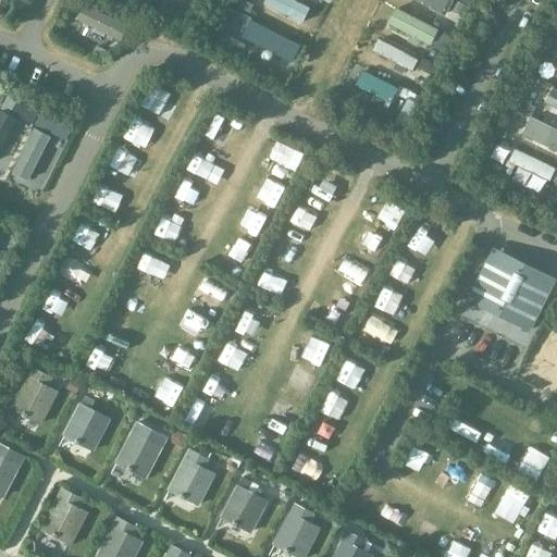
[(308,8),(292,0),(262,0),(261,2),(300,22),(308,8)]
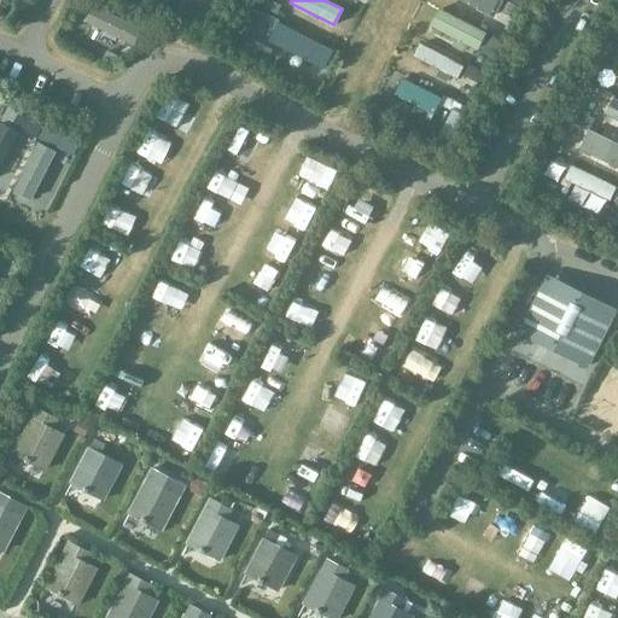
[(501,0),(500,0),(459,0),(491,17),(501,0)]
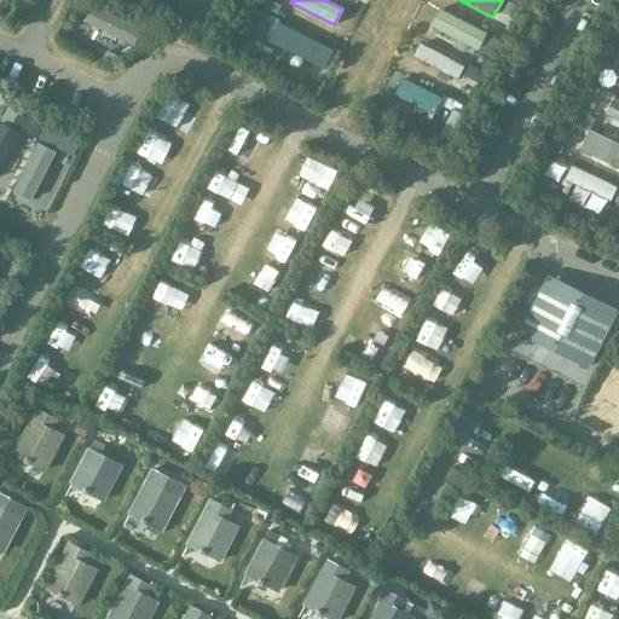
[(140,29),(91,4),(82,19),(132,45),(140,29)]
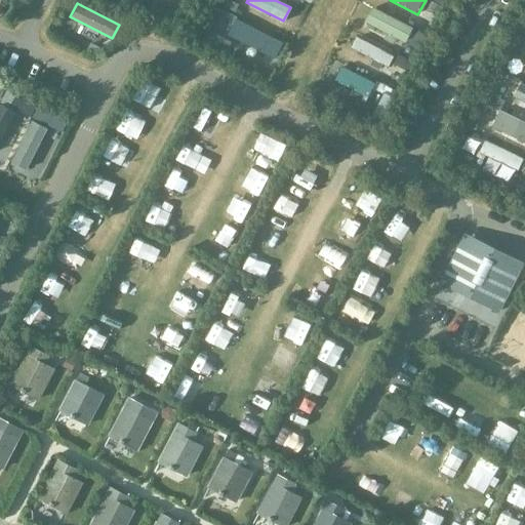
[(410,28),(372,6),(364,21),(403,42),(410,28)]
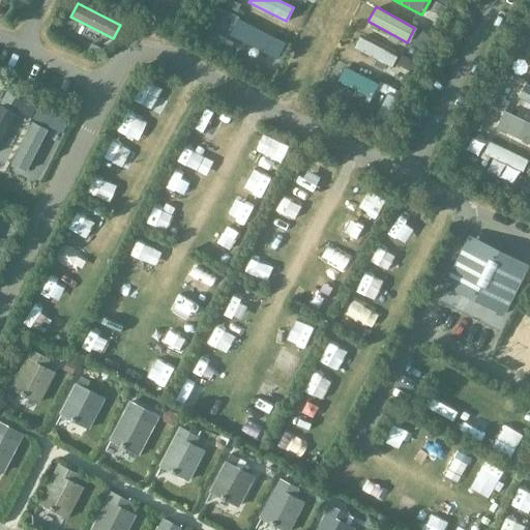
[(274,33),(238,15),(231,28),(267,47),(274,33)]
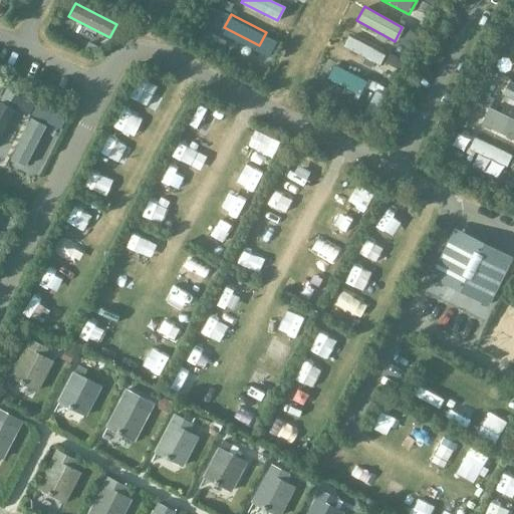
[(384,54),(347,35),(342,47),(378,65),(384,54)]
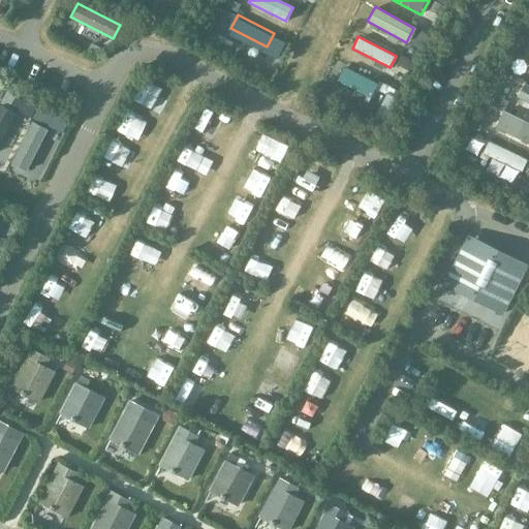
[(376,84),(343,67),(337,80),(369,96),(376,84)]
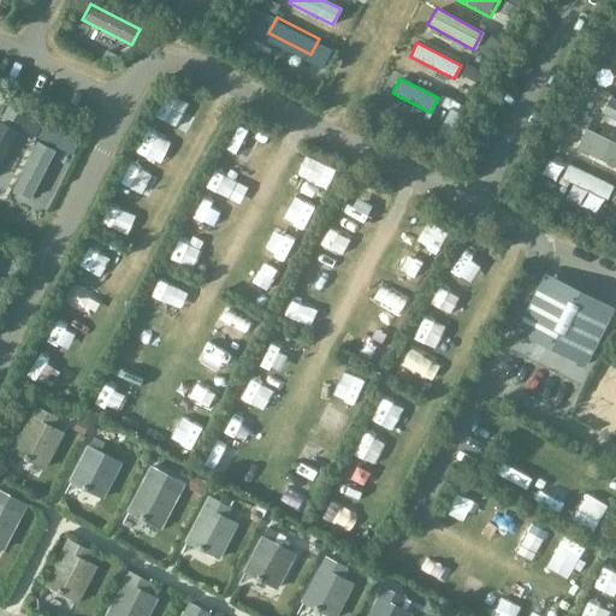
[(615,101),(609,98),(603,112),(615,118),(615,101)]
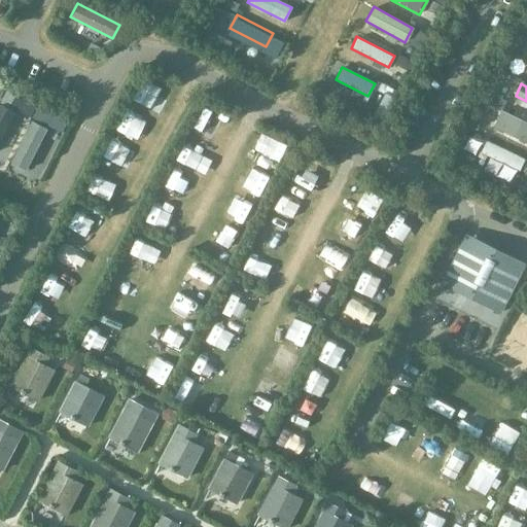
[(0,139),(13,112),(0,105),(0,139)]
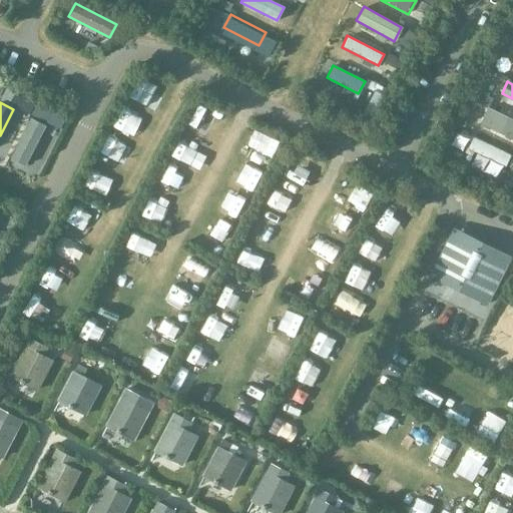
[(512,119),(487,106),(479,122),(512,138),(512,119)]
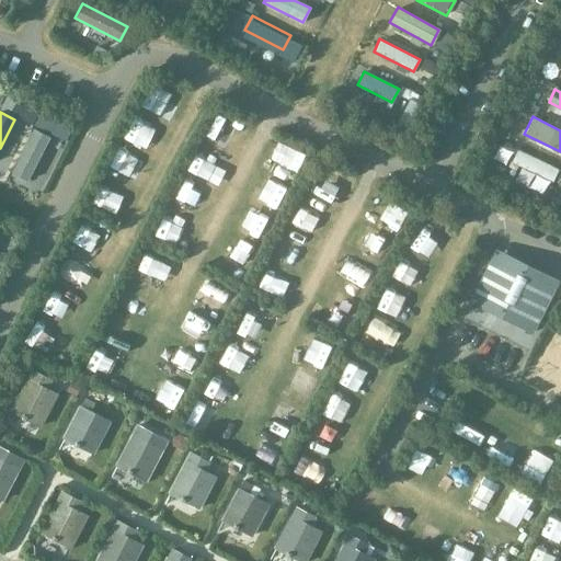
[(48,136),(34,128),(11,172),(26,181),(48,136)]
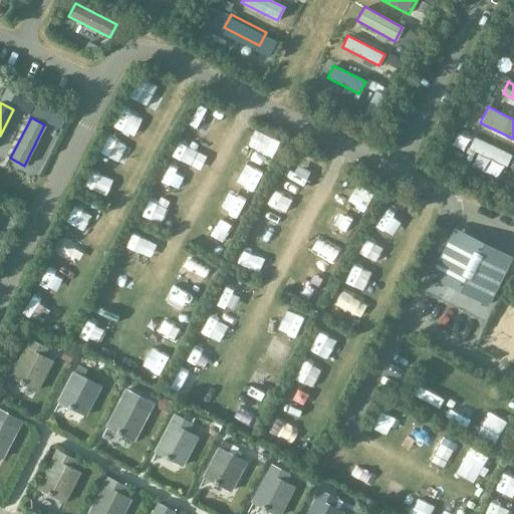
[(512,157),(474,138),(468,150),(506,168),(512,157)]
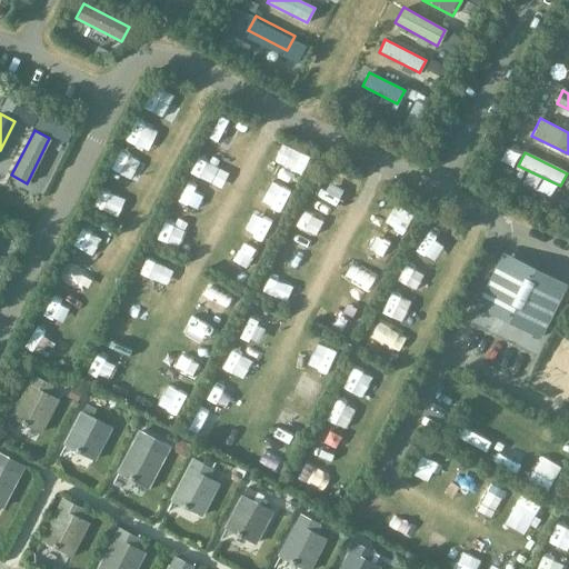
[(559,283),(510,258),(483,310),(533,335),(559,283)]
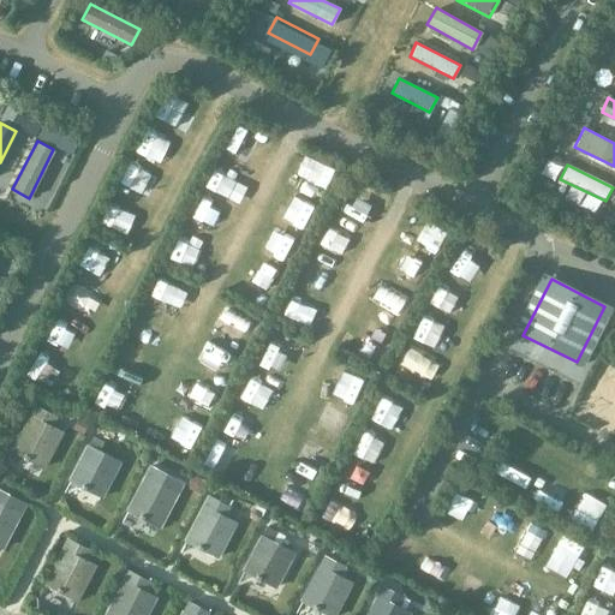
[(30,416),(11,452),(46,470),(64,434),(42,422),(47,413),(35,407),(30,416)]
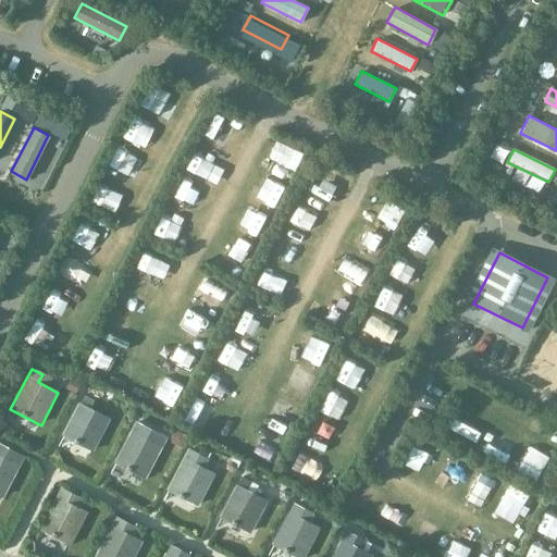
[(78,403),(62,436),(93,453),(110,420),(90,409),(94,400),(84,396),(79,404),(78,403)]
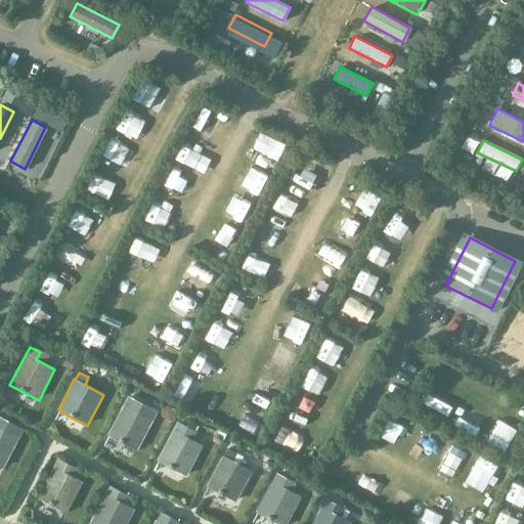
[(123,405),(107,436),(137,451),(154,421),(134,409),(138,402),(129,398),(124,405),(123,405)]
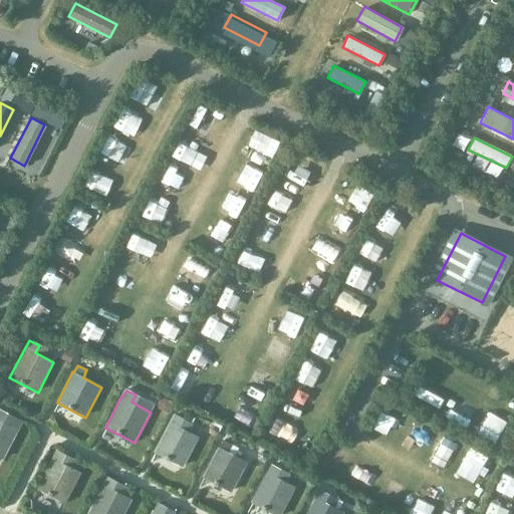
[(0,458),(1,459),(17,429),(0,420),(4,413),(0,410),(0,458)]
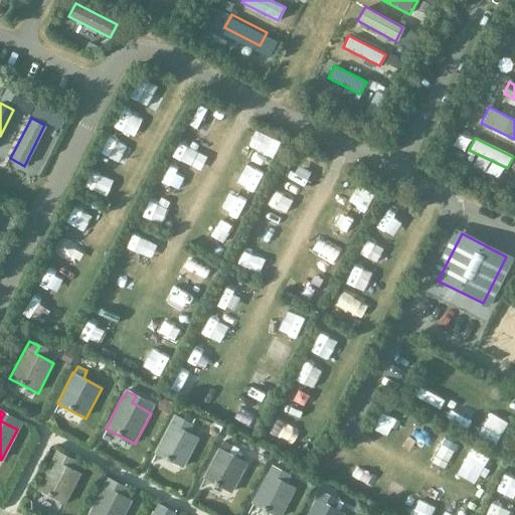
[(173,415),(154,454),(183,469),(199,439),(190,434),(193,424),(173,415)]
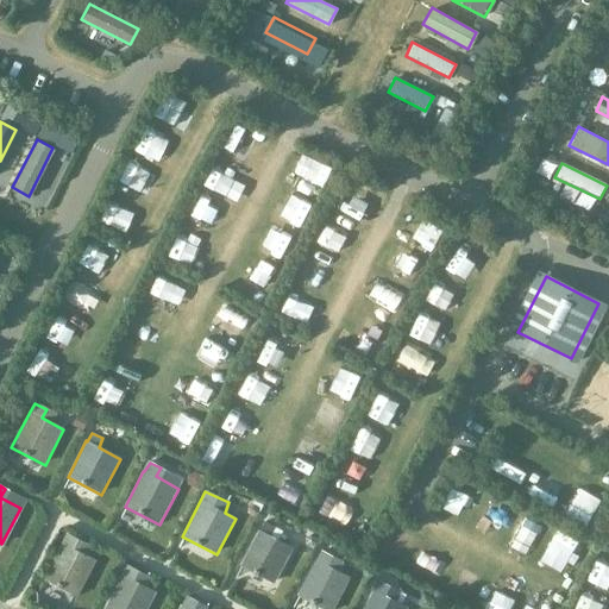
[(258,529),(239,566),(274,583),(293,548),(271,537),(276,527),(264,522),(259,531),(258,529)]
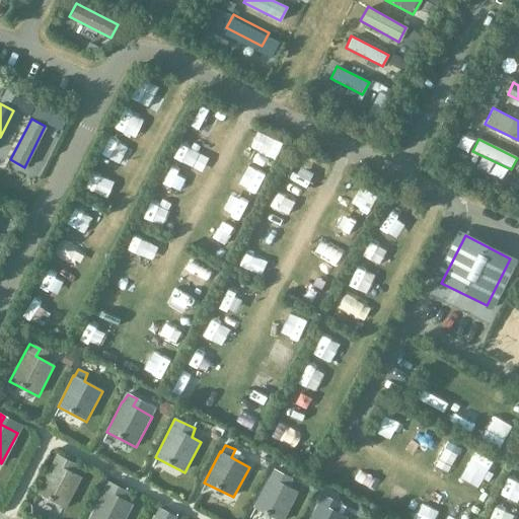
[(53,463),(36,494),(65,509),(82,477),(64,468),(67,460),(58,456),(54,463),(53,463)]
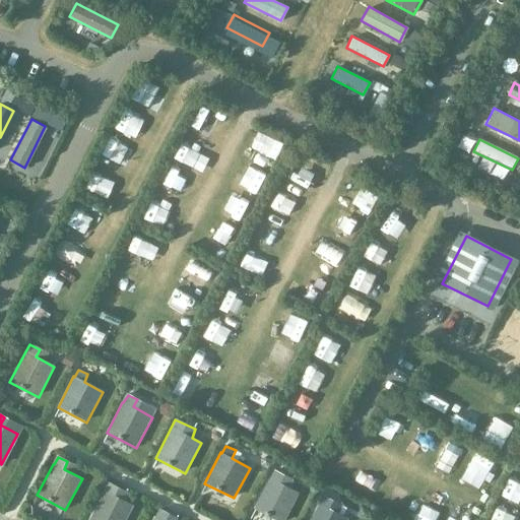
[(269,478),(254,509),(275,519),(284,519),(299,494),(280,482),(284,475),(274,471),(270,478),(269,478)]
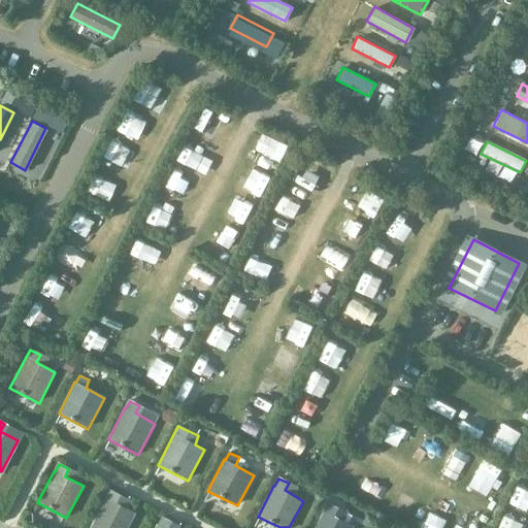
[(105,498),(89,527),(127,527),(135,514),(117,503),(120,496),(110,491),(105,498)]
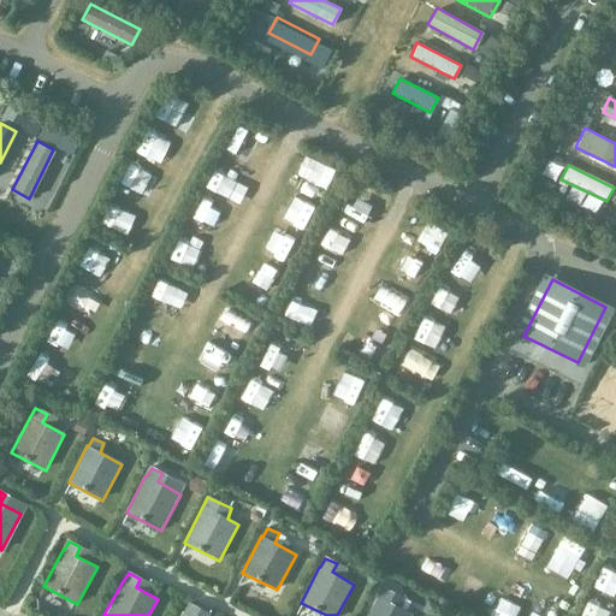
[(378,596),(366,615),(410,615),(412,614),(390,602),(395,593),(384,588),(379,597),(378,596)]
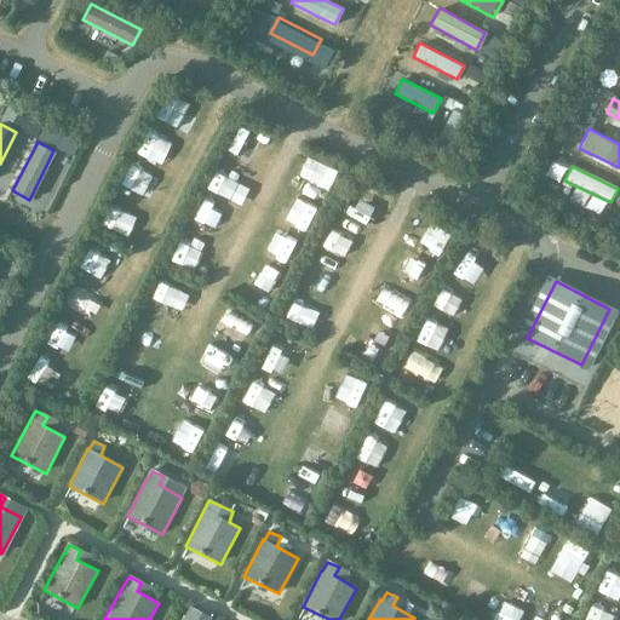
[(184,615),(182,619),(197,619),(201,614),(190,608),(185,616),(184,615)]
